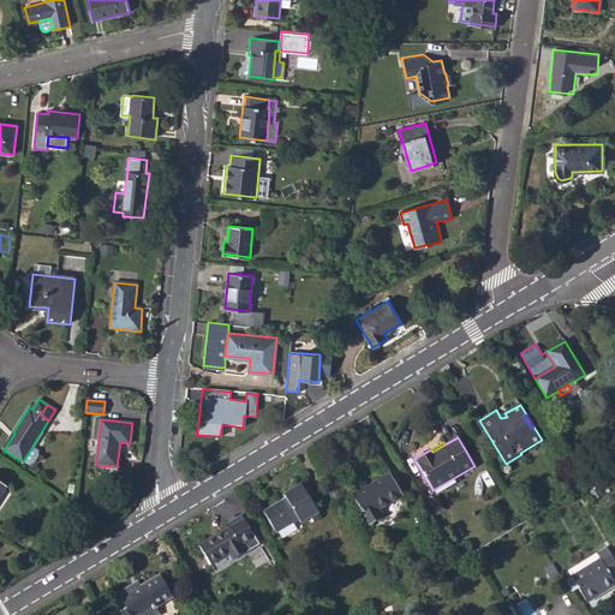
[(23,461),(29,466),(35,464),(40,457),(40,451),(33,447),(23,461)]
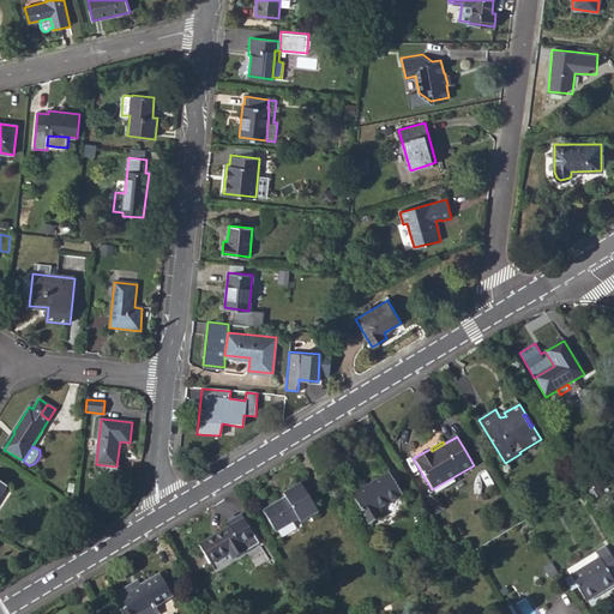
[(368,524),(381,517),(378,511),(403,495),(389,471),(351,494),(368,524)]
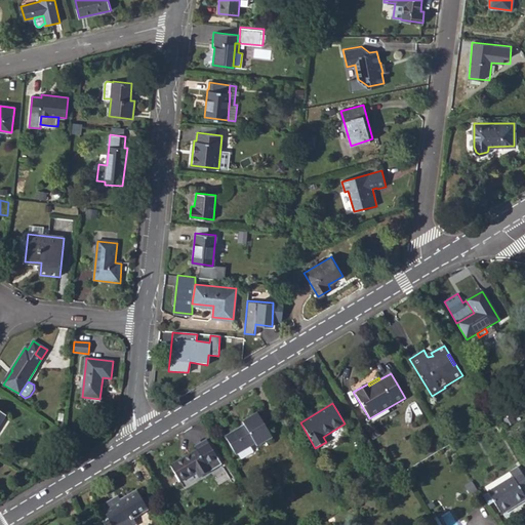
[(226,437),(236,454),(255,443),(256,446),(272,437),(257,413),(242,421),(244,426),(245,428),(243,430),(241,428),(226,437)]
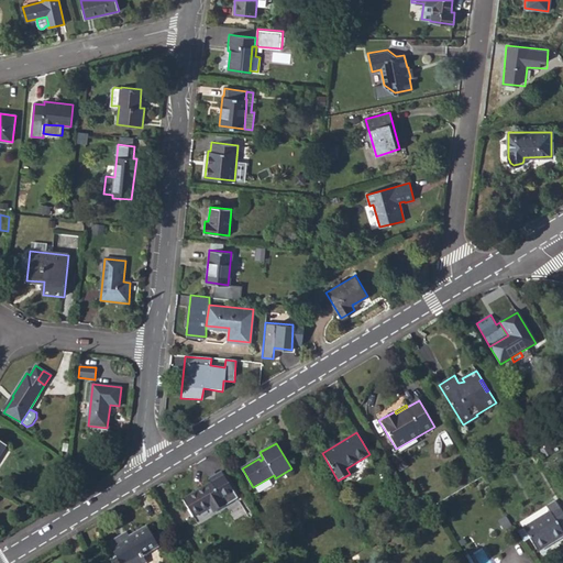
[(221,471),(209,478),(210,482),(214,488),(227,481),(223,475),(221,471)]
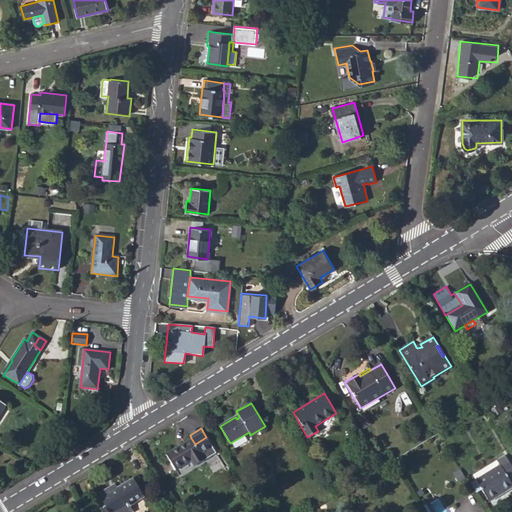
[(175,470),(190,461),(193,466),(205,460),(215,453),(206,437),(195,444),(191,438),(166,454),(175,470)]
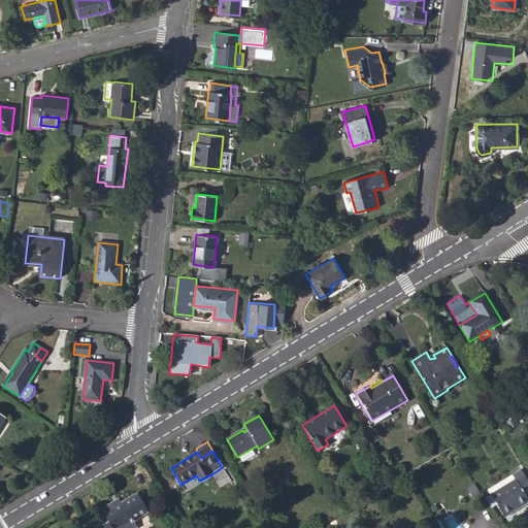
[(516,481),(491,495),(504,518),(516,510),(514,508),(527,499),(526,497),(527,495),(527,481),(521,469),(513,474),(516,481)]
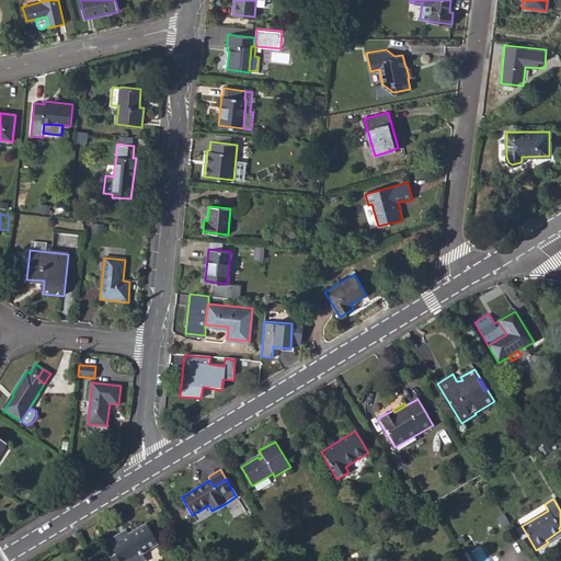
[(119,560),(144,560),(145,560),(141,554),(158,545),(146,525),(128,536),(125,531),(109,541),(119,560)]
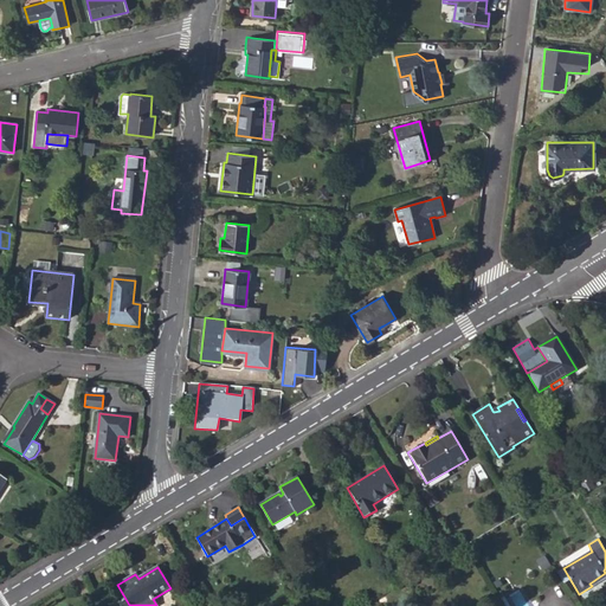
[(592,586),(605,578),(605,573),(590,584),(592,586)]
